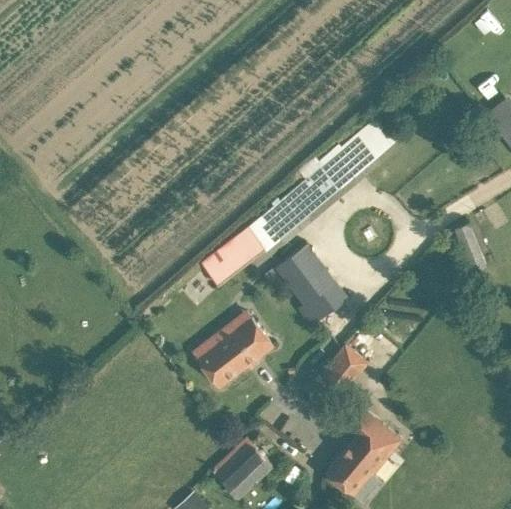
[(510,99),(507,95),(486,113),(510,140),(510,99)]
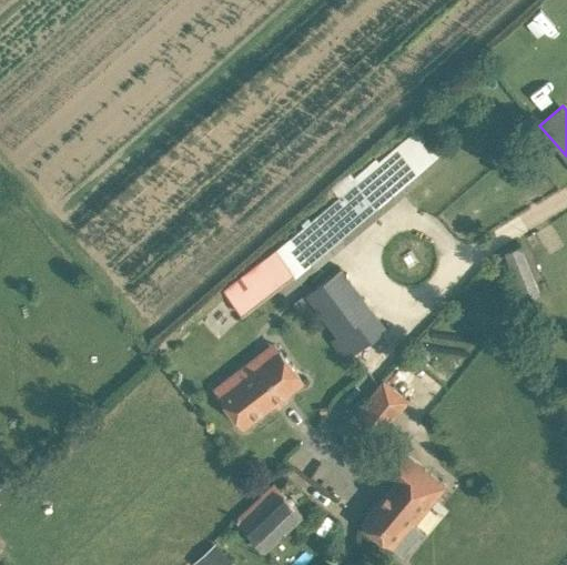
[(340,199),(291,240),(312,265),(393,198),(370,169),(355,181),(351,177),(333,191),(340,199)]
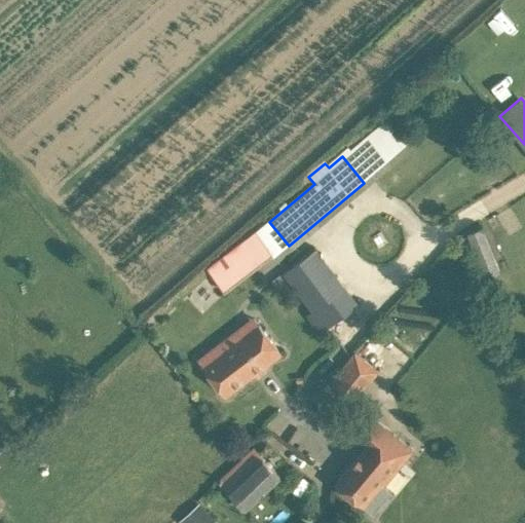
[(470,234),(487,279),(502,273),(485,229),(470,234)]
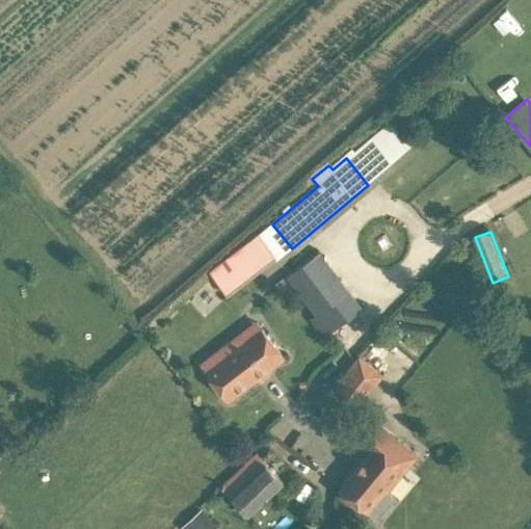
[(258,235),(209,272),(229,297),(277,260),(258,235)]
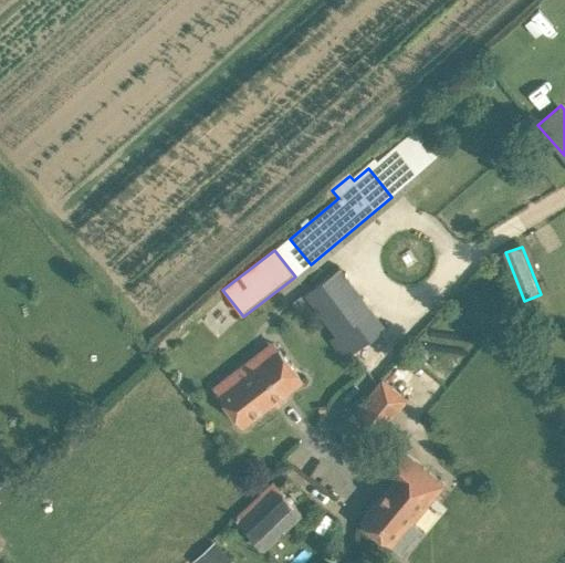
[(304,293),(336,336),(341,333),(356,353),(385,331),(337,268),(304,293)]
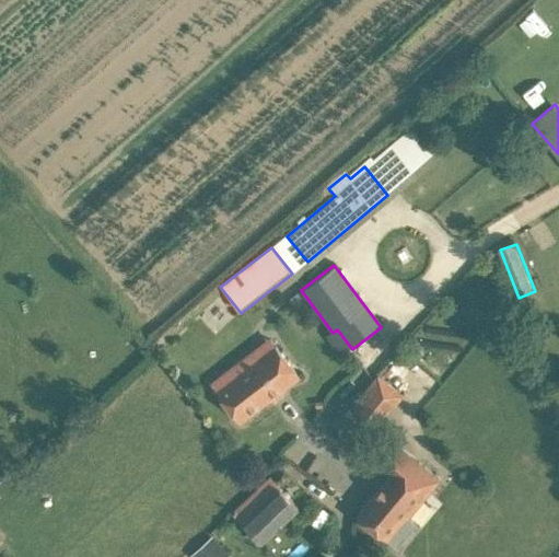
[(212,387),(241,424),(272,398),(282,390),(298,379),(269,343),(268,344),(276,352),(259,366),(255,361),(217,392),(212,387)]
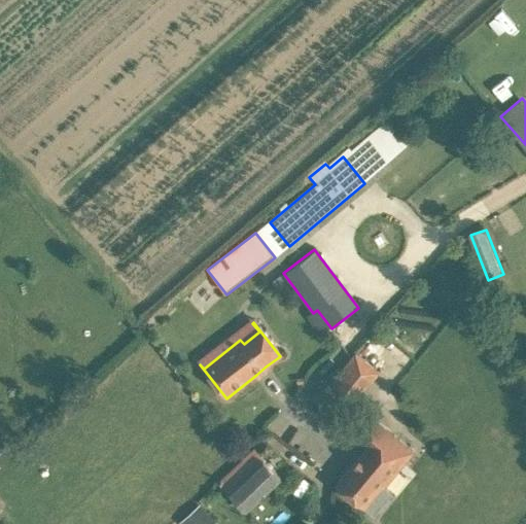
[(331,384),(353,402),(377,373),(354,355),(331,384)]
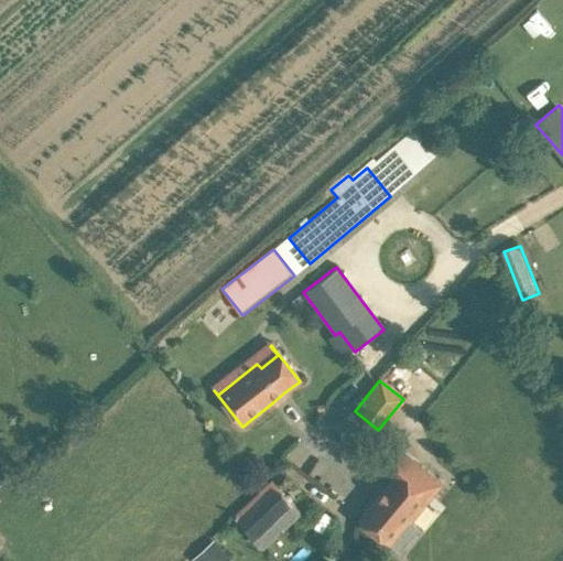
[(392,481),(360,519),(401,553),(421,530),(413,524),(444,485),(396,445),(377,468),(392,481)]
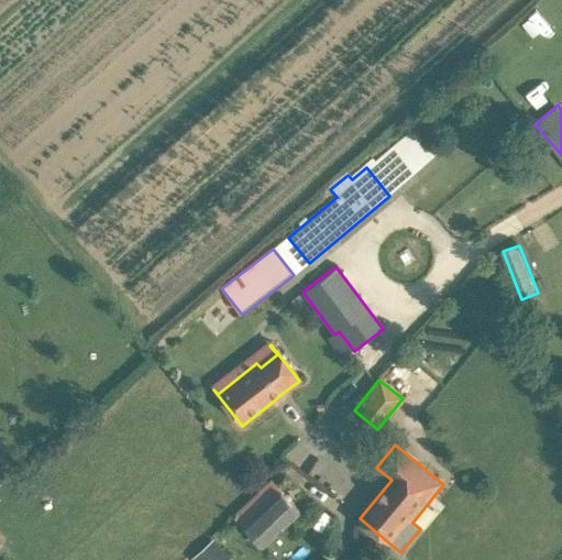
[(235,517),(264,548),(301,513),(273,482),(235,517)]
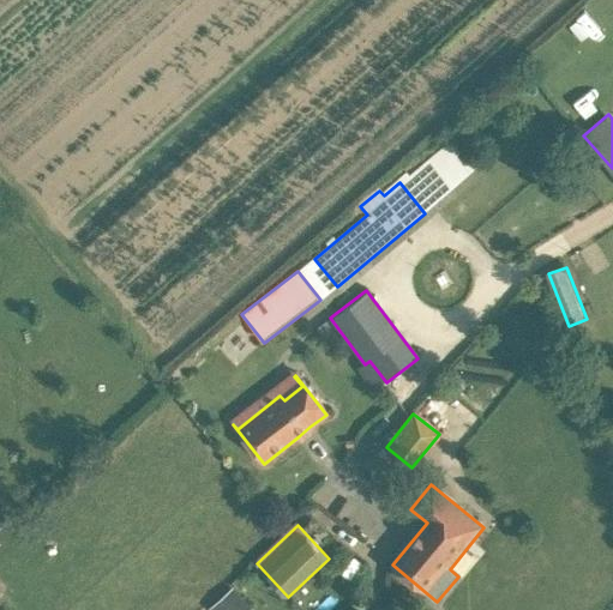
[(234,589),(211,609),(254,609),(234,589)]
